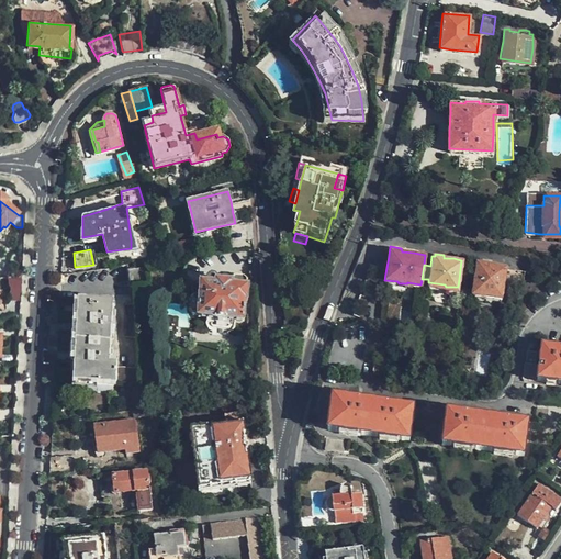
[(503,281),(520,284),(523,269),(503,266),(503,264),(493,261),(493,265),(477,264),(475,275),(472,292),(501,295),(503,281)]
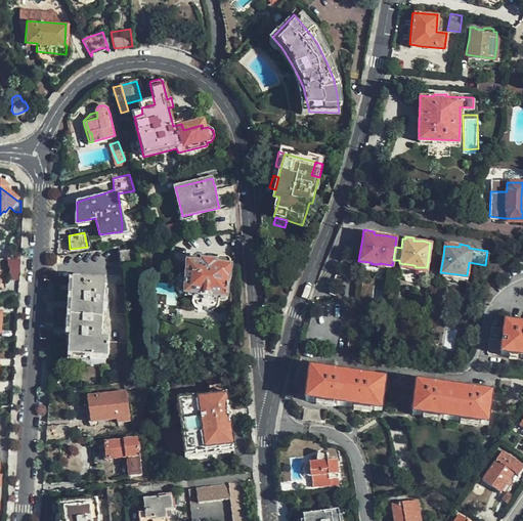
[(120,263),(122,264),(138,261),(135,247),(119,250),(120,263)]
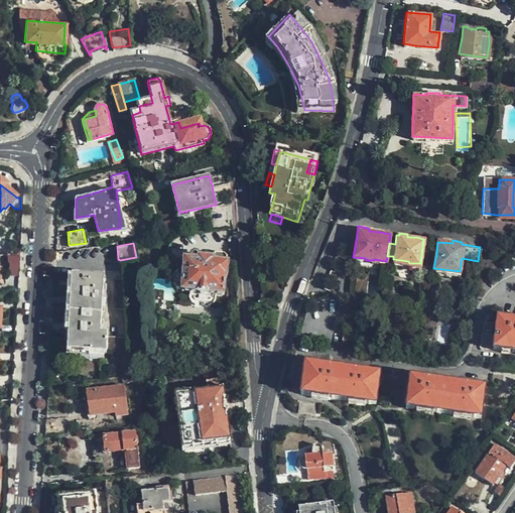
[(223,291),(224,272),(226,272),(226,260),(225,260),(225,252),(222,250),(214,250),(212,252),(211,257),(206,257),(195,255),(195,252),(194,251),(189,250),(187,251),(187,256),(181,256),(181,268),(175,268),(171,272),(171,281),(175,285),(185,286),(185,290),(200,290),(200,291),(209,292),(209,291),(223,291)]
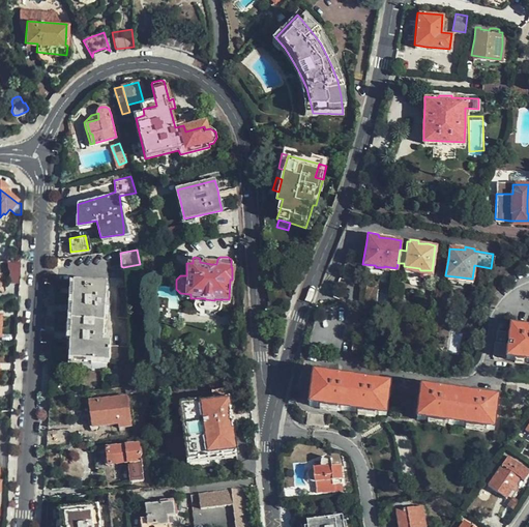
[(110,358),(129,359),(128,343),(111,342),(110,337),(107,335),(107,325),(104,325),(105,283),(74,281),(74,297),(71,345),(70,359),(110,360),(110,358)]
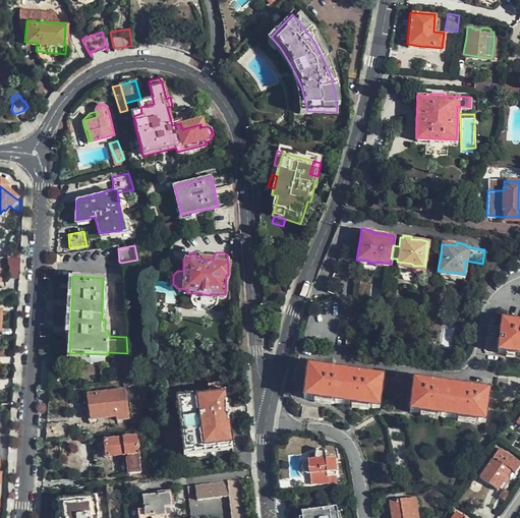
[(519,324),(502,322),(497,352),(519,355),(519,324)]
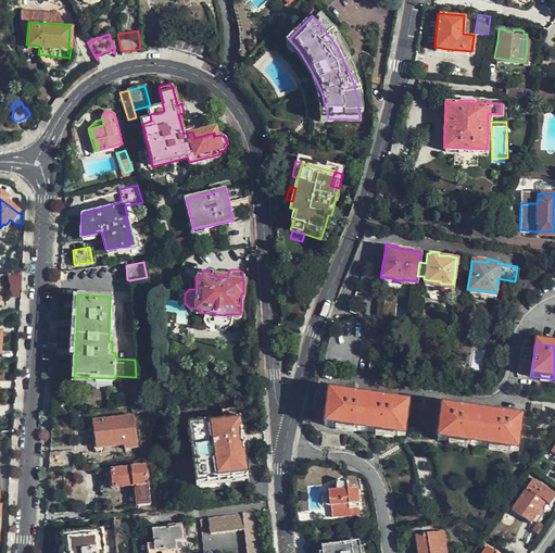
[(470,366),(480,368),(484,348),(475,346),(470,366)]
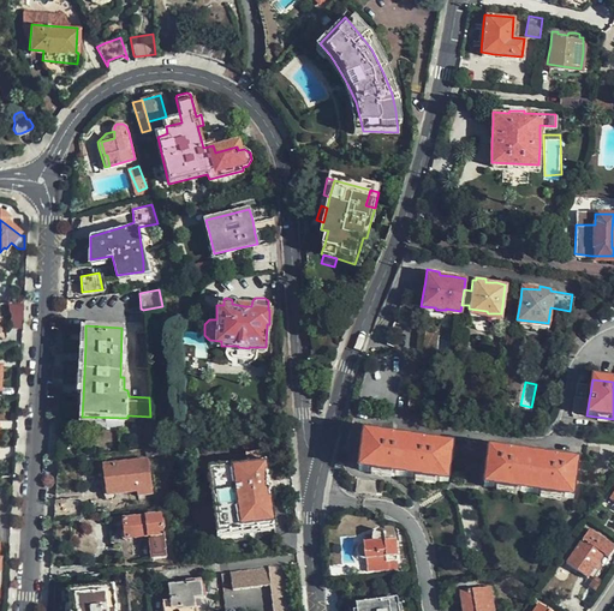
[(584,412),(588,385),(576,384),(572,411),(584,412)]
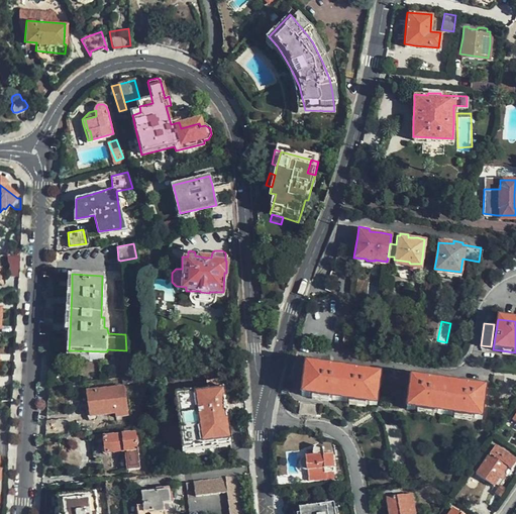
[(343,328),(341,338),(353,340),(355,330),(343,328)]
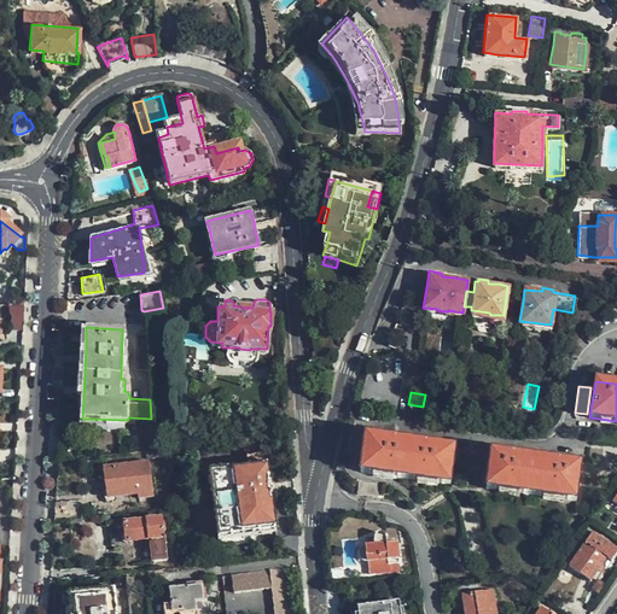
[(408,404),(407,415),(421,416),(423,407),(408,404)]
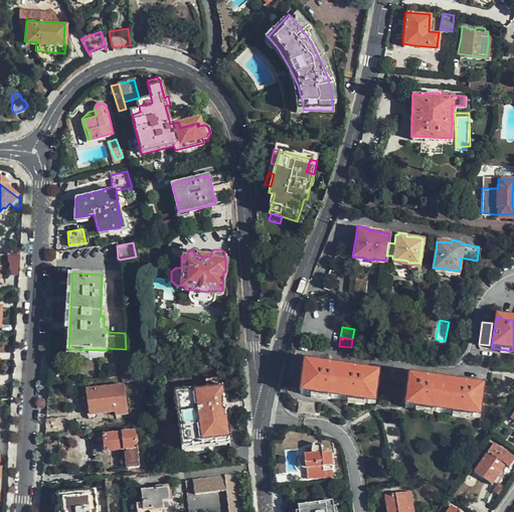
[(377,400),(380,372),(357,370),(328,367),(306,364),(303,394),(320,396),(353,400),(377,403),(377,400)]
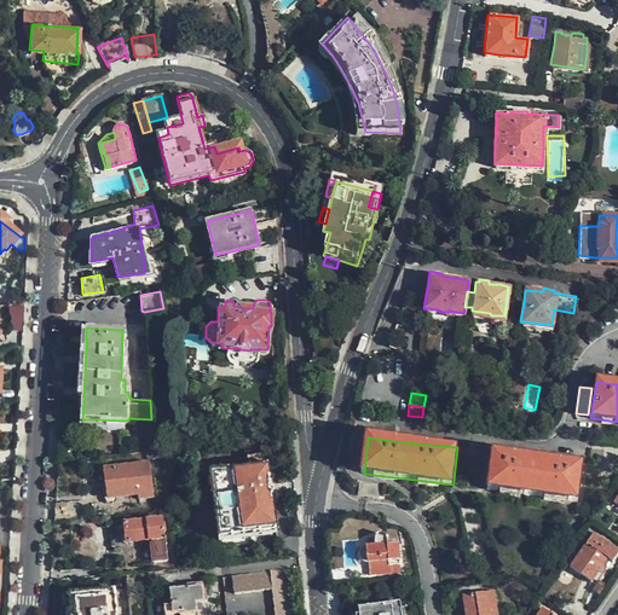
[(581,486),(583,466),(582,465),(576,464),(548,460),(520,457),(494,453),(492,469),(490,489),(498,491),(521,494),(552,498),(579,503),(581,486)]
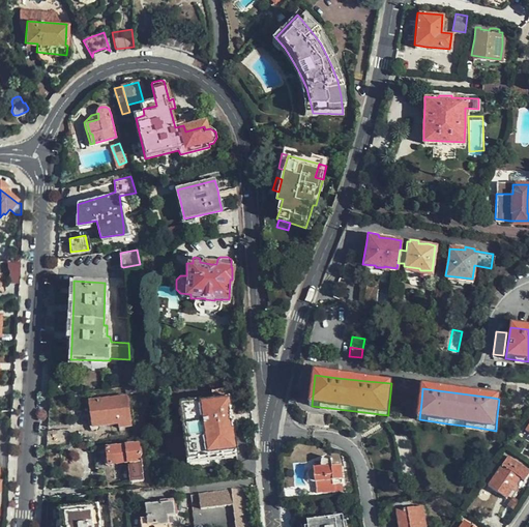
[(129,413),(126,400),(126,394),(110,397),(98,399),(89,400),(90,409),(94,409),(96,420),(97,425),(118,421),(119,425),(130,423),(129,413)]
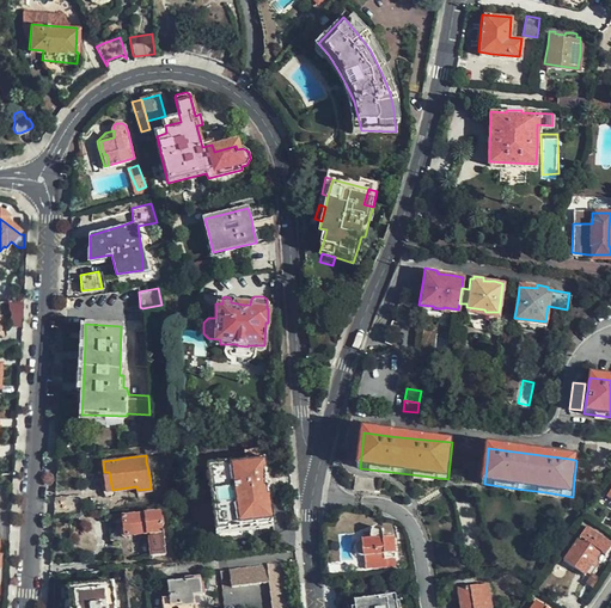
[(214,468),(226,467),(225,461),(206,464),(211,492),(218,491),(214,468)]
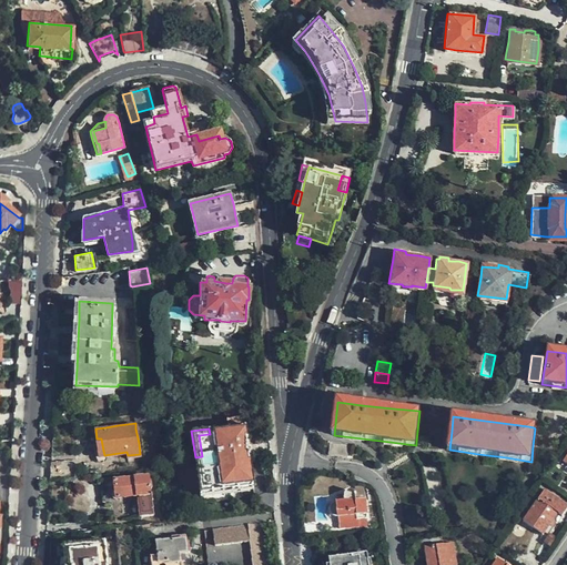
[(195,457),(195,460),(201,460),(232,455),(246,454),(243,430),(210,434),(199,435),(202,456),(195,457)]
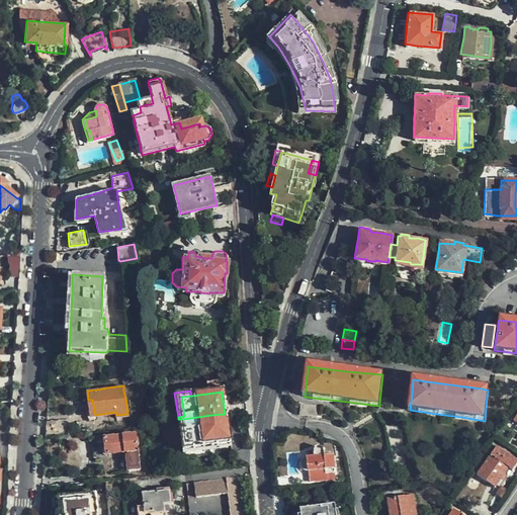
[(302,404),(300,415),(319,416),(320,406),(302,404)]
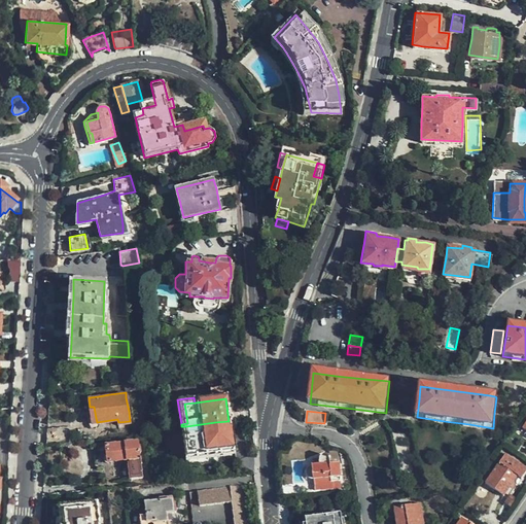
[(525,411),(515,429),(525,437),(525,411)]
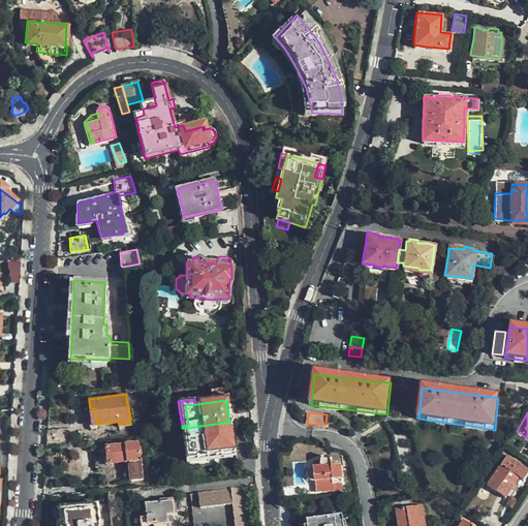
[(187,428),(182,428),(184,447),(196,446),(196,453),(233,449),(229,423),(216,424),(187,428)]
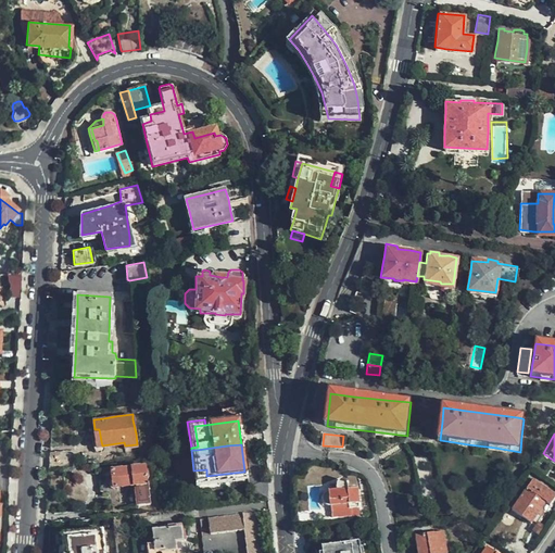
[(48,467),(79,463),(77,445),(48,449),(48,467)]
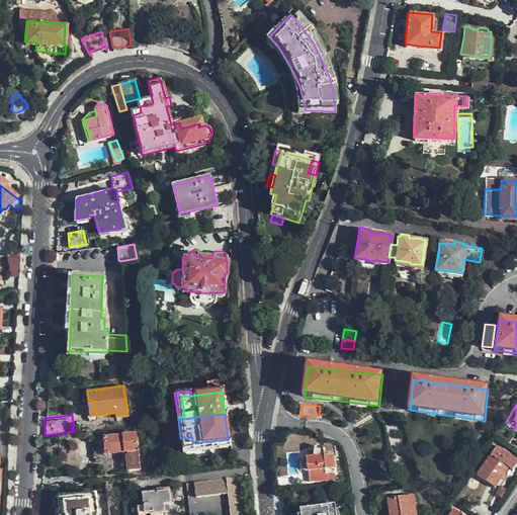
[(137,446),(135,433),(123,434),(107,436),(91,438),(94,454),(105,453),(105,451),(117,450),(124,449),(125,458),(127,467),(139,467),(137,446)]
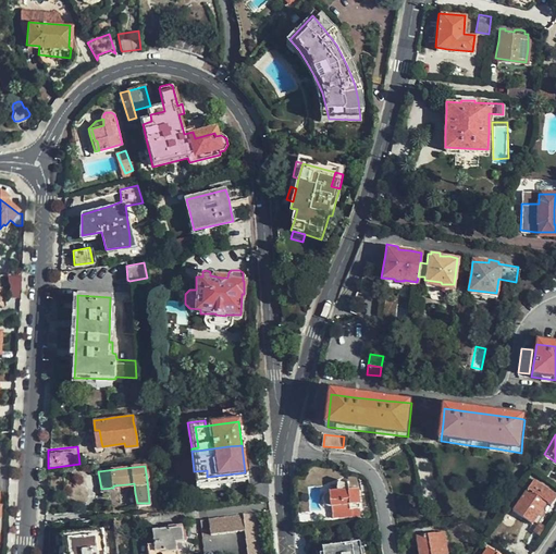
[(247,483),(245,472),(207,477),(207,470),(194,471),(197,489),(247,483)]
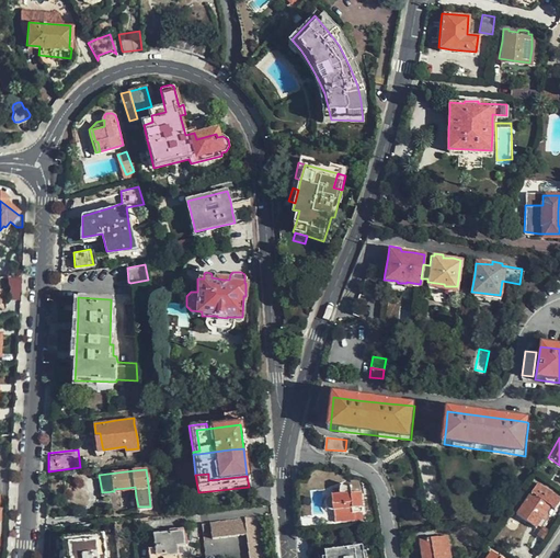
[(358,511),(357,492),(349,492),(347,485),(345,482),(343,482),(339,484),(338,485),(336,488),(330,488),(330,493),(326,493),(323,494),(321,496),(319,498),(319,501),(319,504),(321,507),(323,508),(349,507),(350,511),(358,511)]
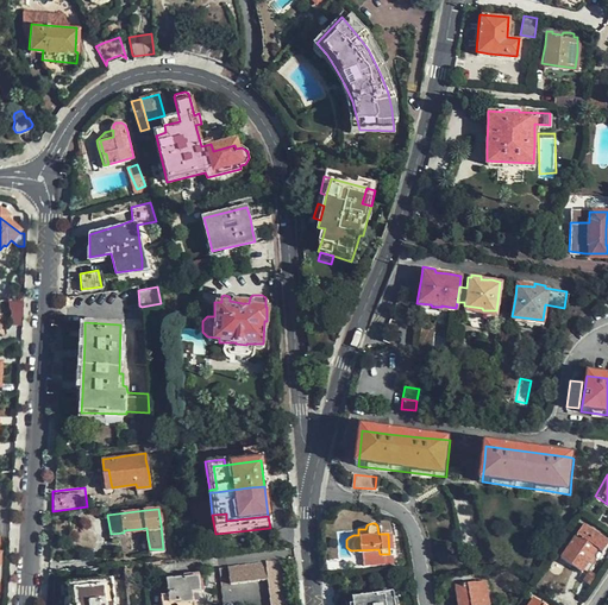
[(564,583),(585,558),(588,559),(595,550),(576,534),(563,548),(546,566),(564,583)]
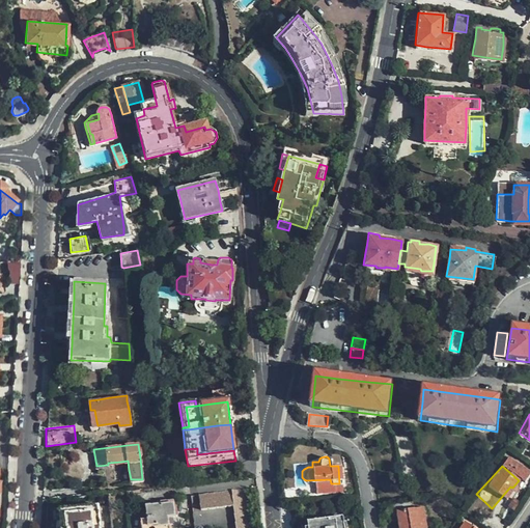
[(246,487),(198,493),(199,507),(232,504),(235,527),(227,527),(226,527),(240,527),(240,526),(250,525),(246,487)]
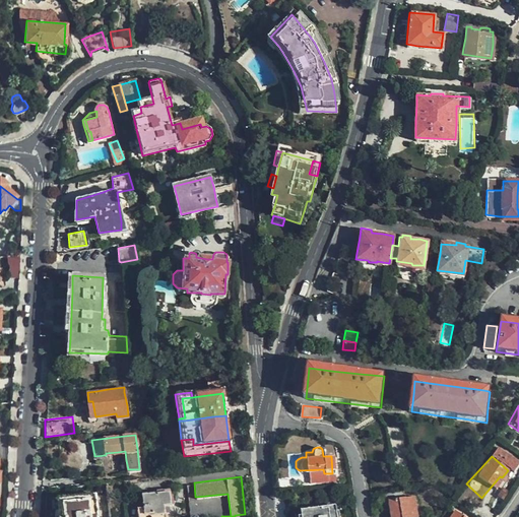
[(167,516),(165,505),(171,504),(169,488),(156,489),(157,492),(143,494),(144,506),(139,507),(139,516),(167,516)]
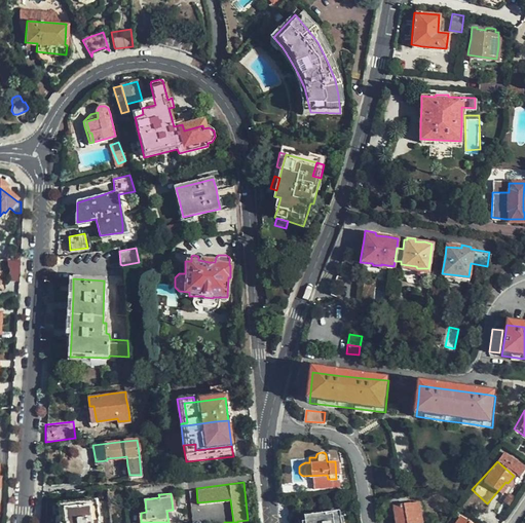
[(99,522),(97,498),(59,503),(60,522),(99,522)]
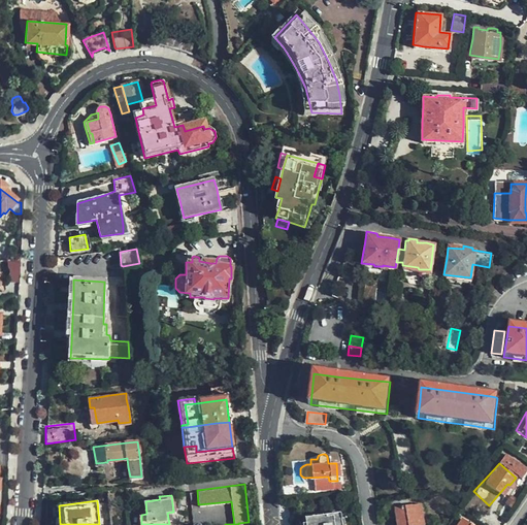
[(422,524),(420,505),(394,509),(395,524),(422,524)]
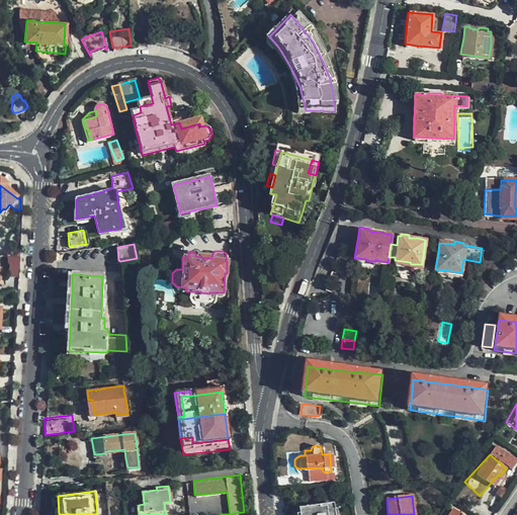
[(334,514),(333,501),(298,505),(299,514),(334,514)]
